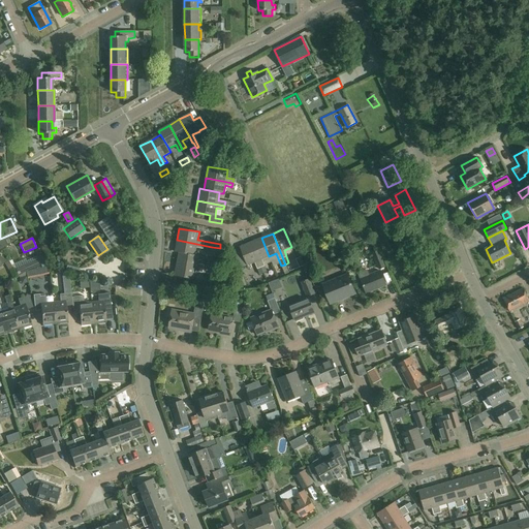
[(269,256),(261,238),(250,243),(260,268),(265,266),(261,259),(269,256)]
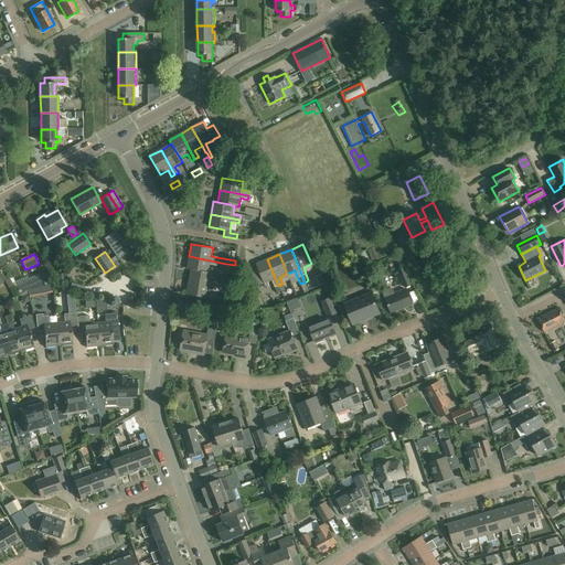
[(189,256),(187,269),(191,269),(208,273),(210,265),(225,267),(226,264),(189,256)]
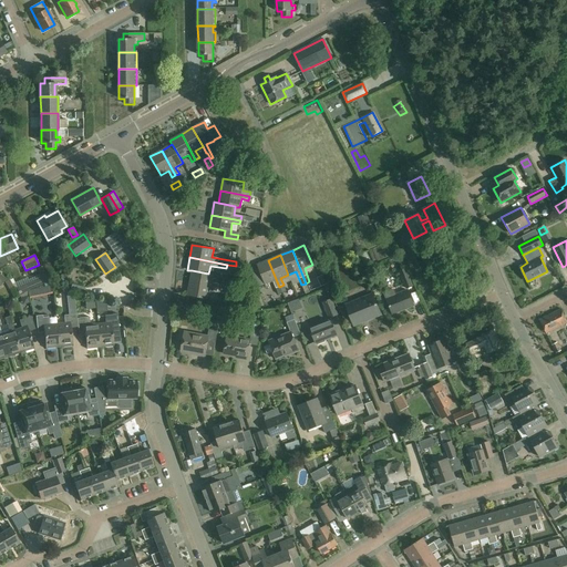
[(279,287),(268,260),(257,265),(265,285),(272,281),(278,295),(282,292),(279,287)]
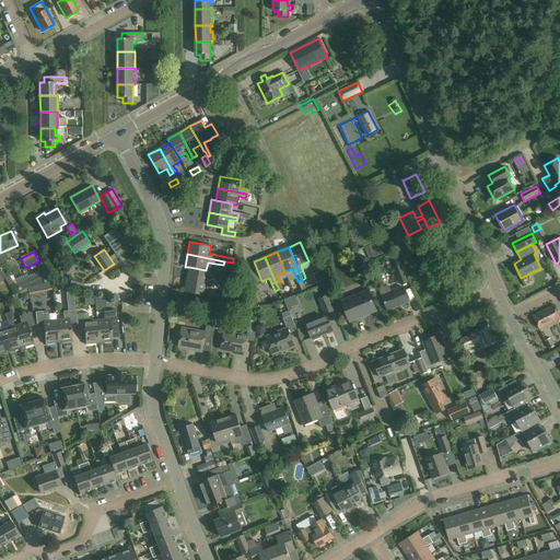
[(37,265),(42,275),(16,286),(19,290),(44,280),(44,281),(50,278),(44,263),(37,265)]
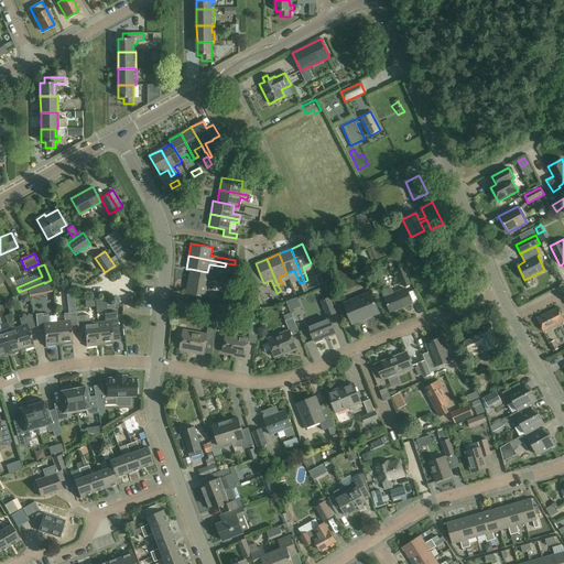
[(403,267),(398,270),(404,286),(411,284),(403,267)]
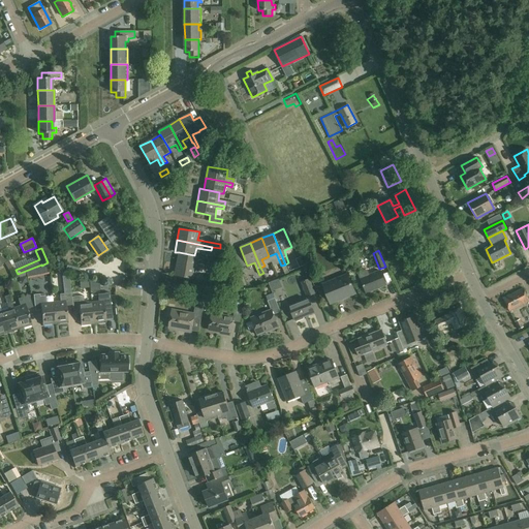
[(194,255),(179,252),(177,263),(212,271),(213,267),(197,263),(198,256),(194,255)]
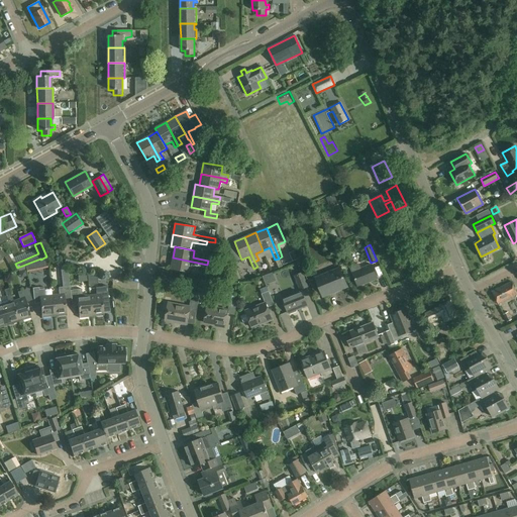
[(0,260),(1,259),(5,257),(9,254),(6,253),(0,249),(0,260)]
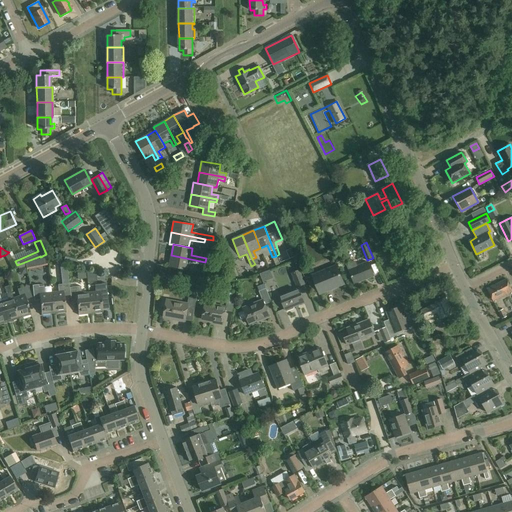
[(292,248),(287,251),(290,259),(296,257),(292,248)]
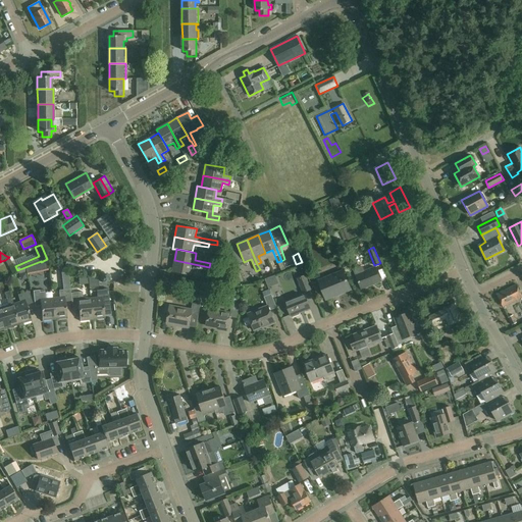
[(5,260),(13,274),(17,272),(9,257),(5,260)]
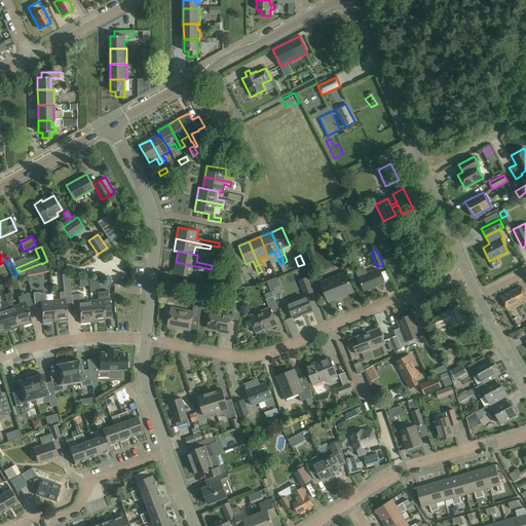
[(211,269),(176,262),(174,274),(193,278),(194,270),(214,273),(215,270),(211,269)]
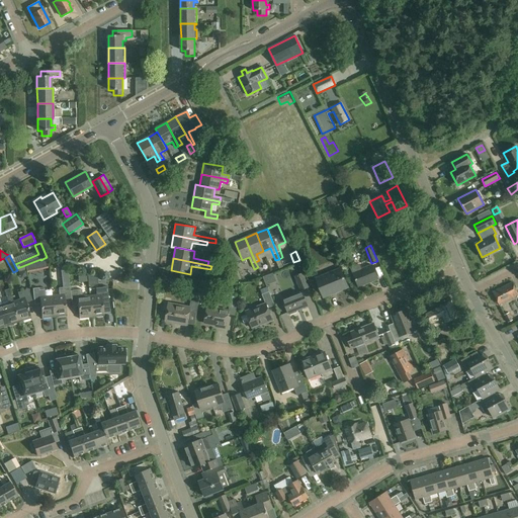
[(25,267),(26,273),(36,270),(35,263),(32,263),(25,267)]
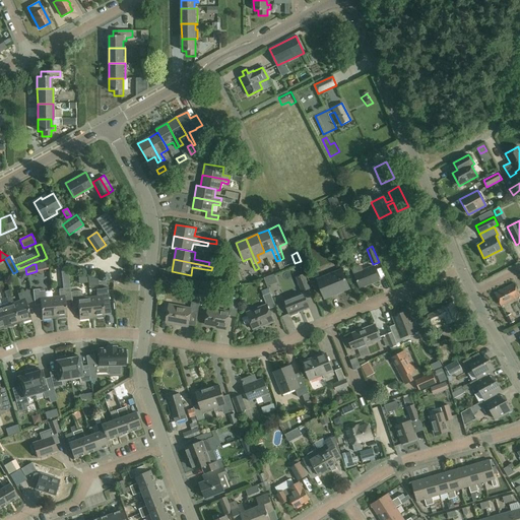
[(374,266),(364,270),(362,264),(352,268),(361,288),(379,280),(374,266)]
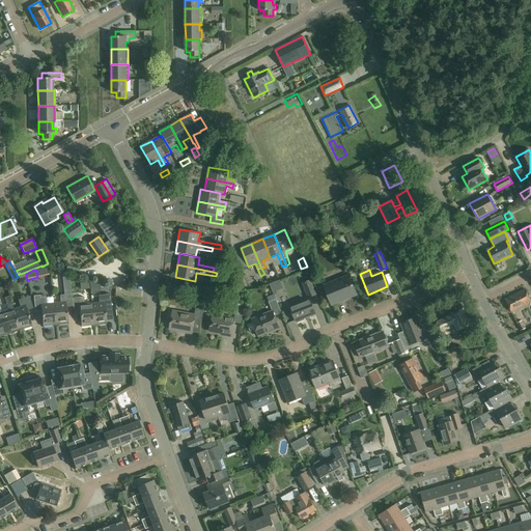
[(254,283),(262,280),(259,274),(252,277),(254,283)]
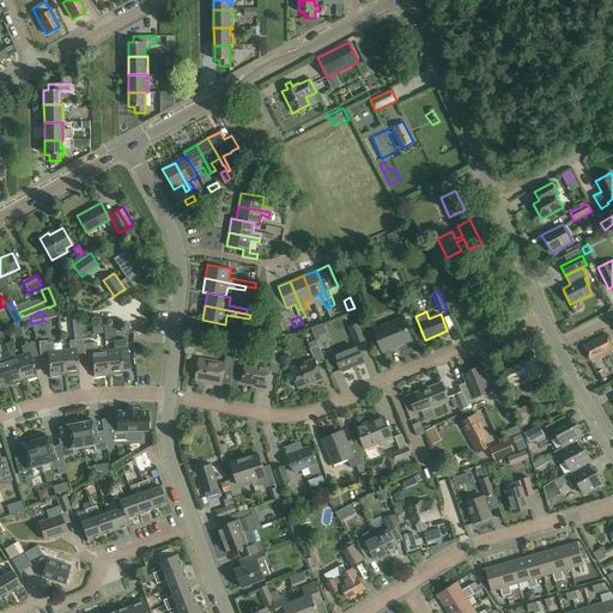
[(372,347),(380,344),(383,352),(412,340),(402,319),(366,333),(372,347)]
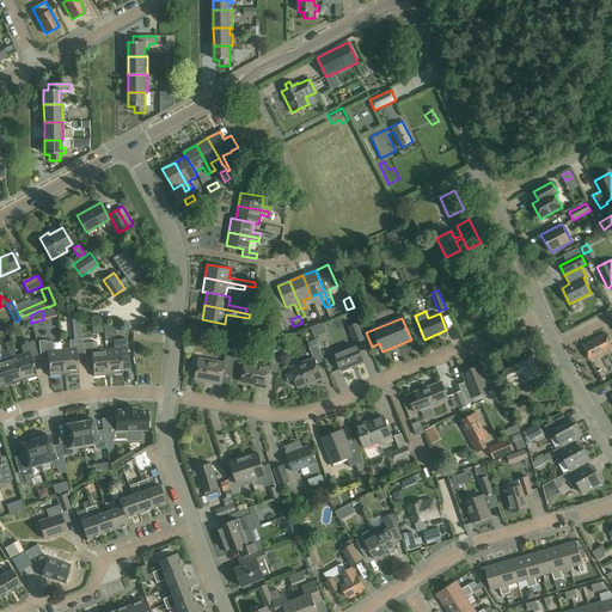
[(355,343),(365,340),(357,323),(349,326),(355,343)]
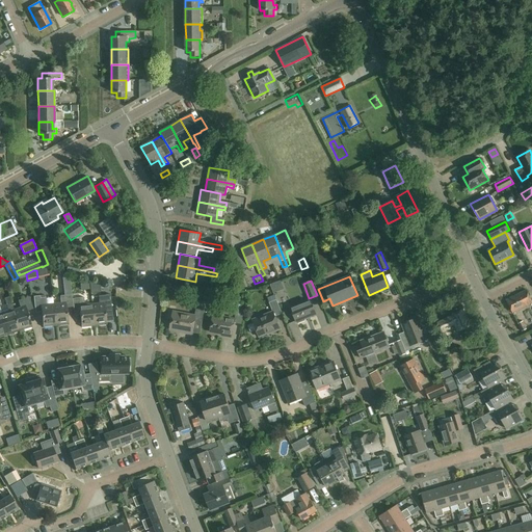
[(206,289),(204,297),(216,299),(217,291),(206,289)]
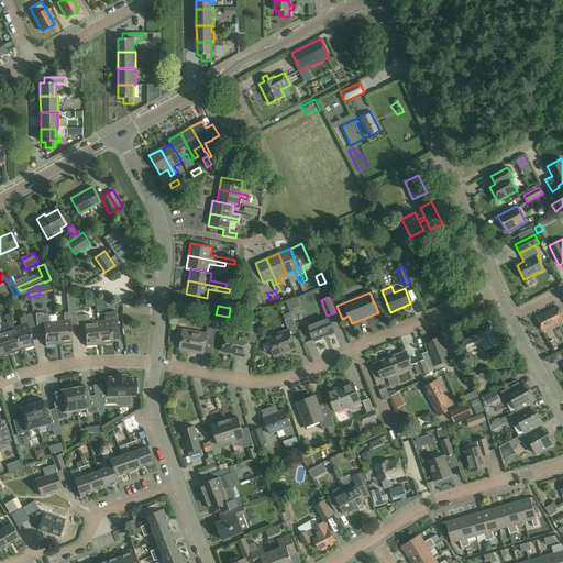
[(542,331),(562,320),(562,319),(556,307),(536,318),(542,331)]
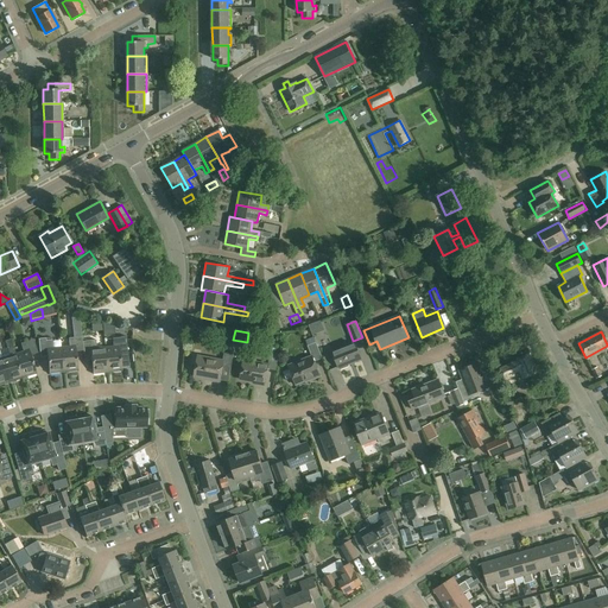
[(83,350),(83,341),(82,336),(69,337),(70,347),(62,347),(64,372),(78,371),(76,352),(83,350)]
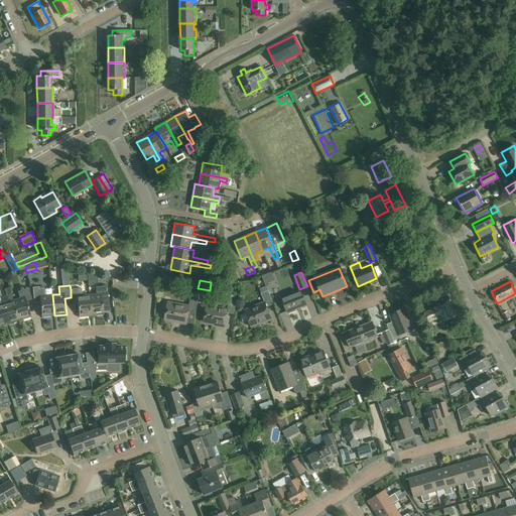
[(89,294),(91,316),(104,314),(104,311),(110,310),(107,285),(96,286),(97,294),(89,294)]
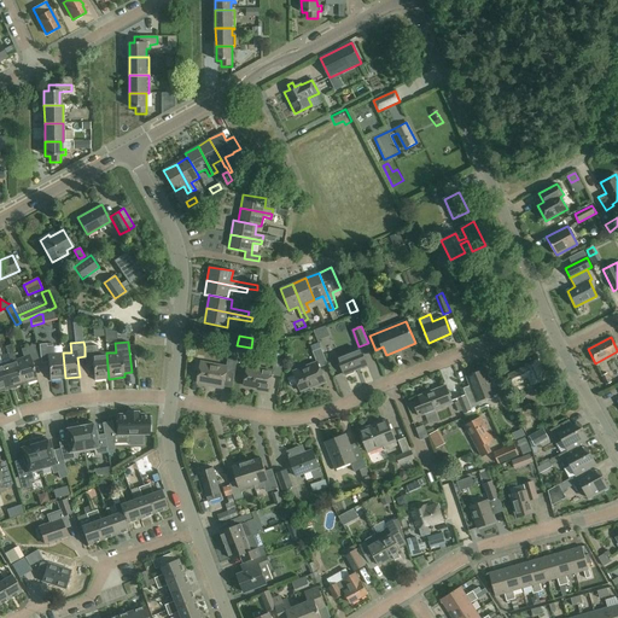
[(48,362),(51,380),(65,378),(63,353),(54,354),(53,345),(47,345),(47,343),(40,344),(41,363),(48,362)]
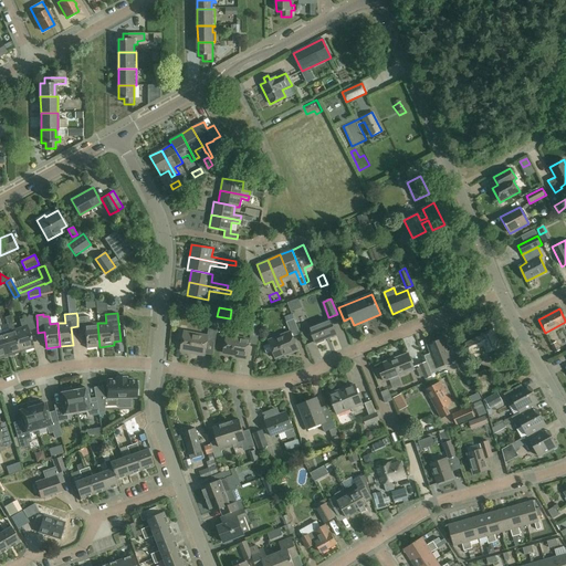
[(9,331),(2,333),(9,356),(21,352),(14,329),(10,315),(4,317),(9,331)]
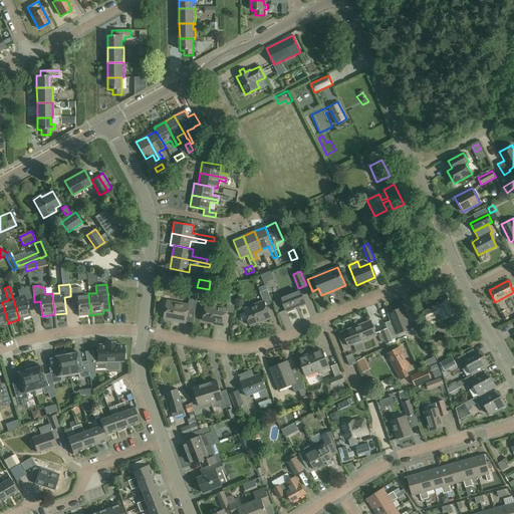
[(20,297),(13,299),(19,319),(31,315),(26,300),(32,298),(28,287),(18,290),(20,297)]
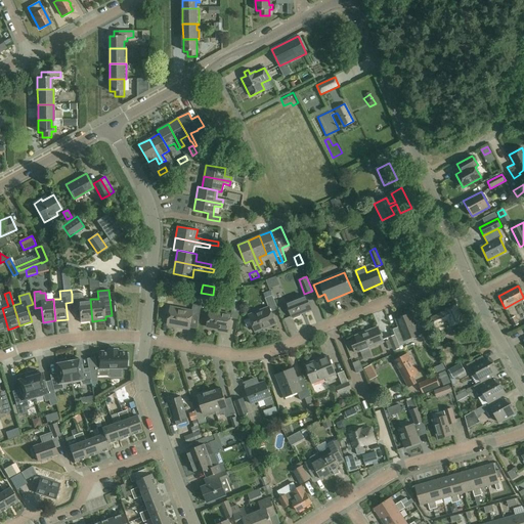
[(92,321),(90,299),(84,300),(83,293),(72,294),(72,302),(73,306),(79,305),(80,322),(92,321)]
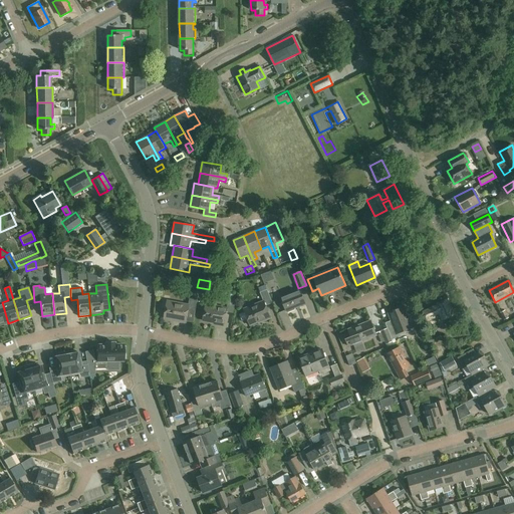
[(242,321),(248,319),(250,325),(270,317),(265,306),(272,303),(267,289),(260,292),(263,301),(244,309),(245,311),(239,314),(242,321)]
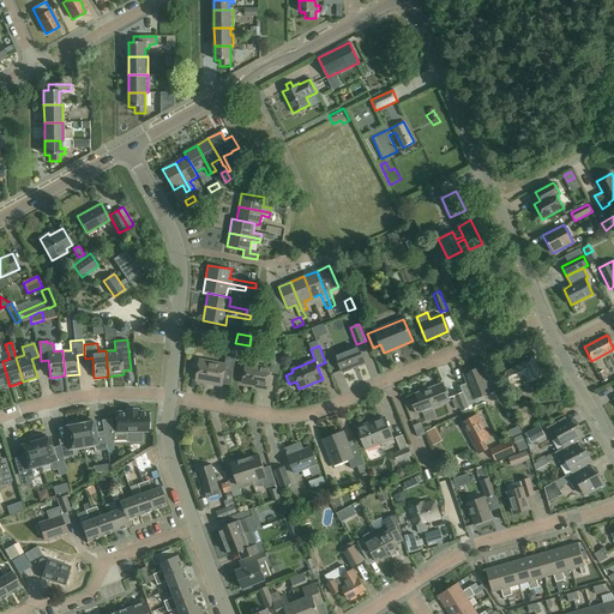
[(228,347),(226,365),(200,360),(197,379),(222,384),(226,369),(234,371),(238,354),(234,348),(228,347)]
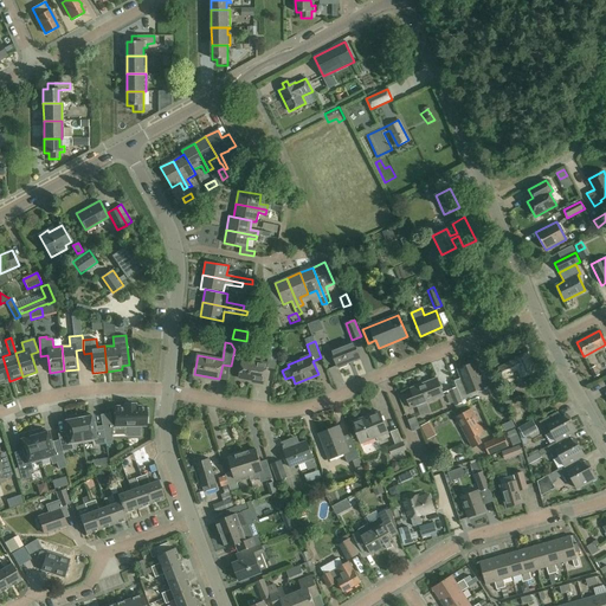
[(348,366),(347,362),(360,358),(353,342),(331,350),(337,367),(339,366),(340,369),(348,366)]
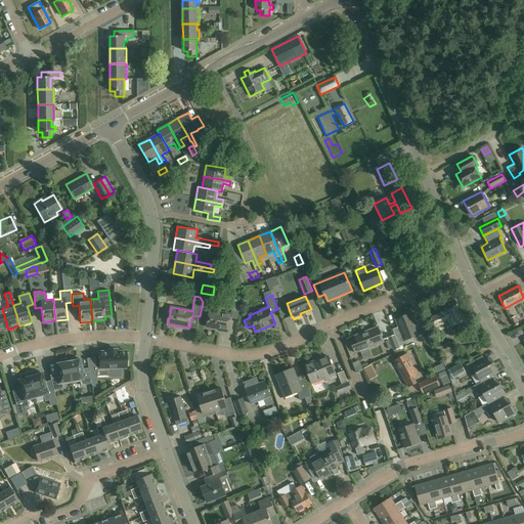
[(231,314),(210,310),(207,328),(228,331),(230,318),(237,319),(241,304),(233,303),(231,314)]
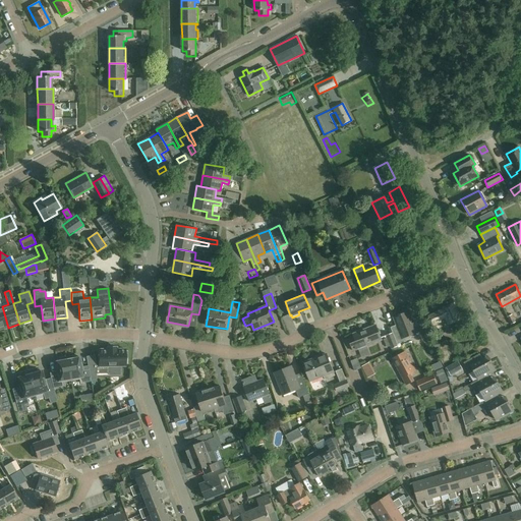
[(441,308),(442,309),(428,315),(432,327),(442,323),(441,322),(442,321),(445,319),(448,325),(460,320),(453,303),(441,308)]
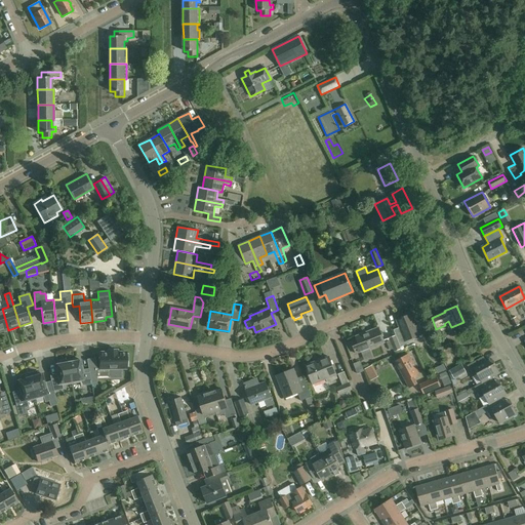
[(0,332),(8,330),(2,309),(0,309),(0,332)]
